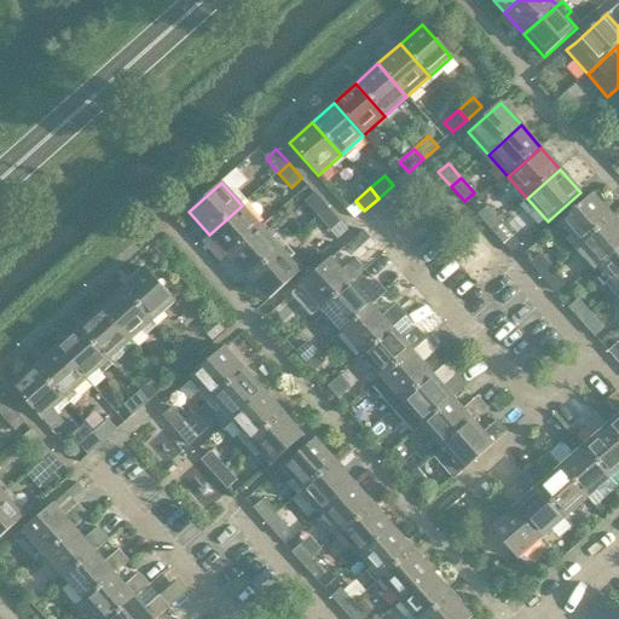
[(305,202),(318,217),(328,208),(314,194),(305,202)]
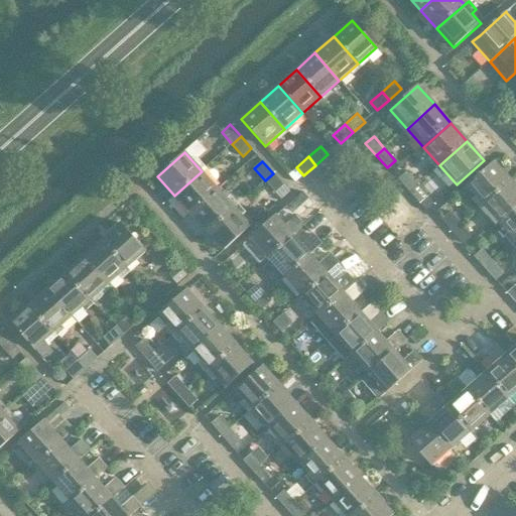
[(466,186),(483,205),(510,180),(493,161),(466,186)]
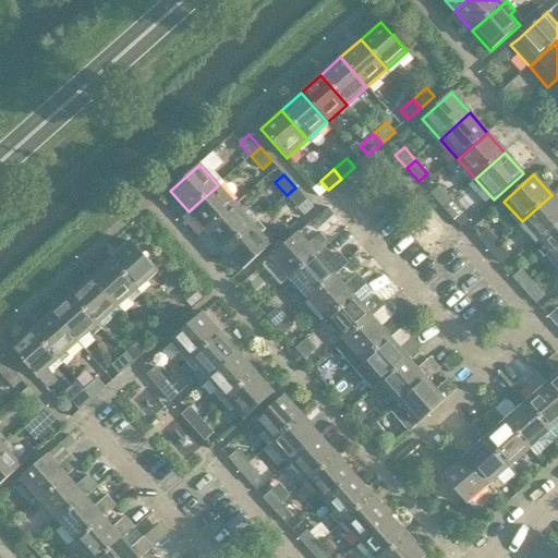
[(235,205),(218,185),(189,211),(206,231),(235,205)]
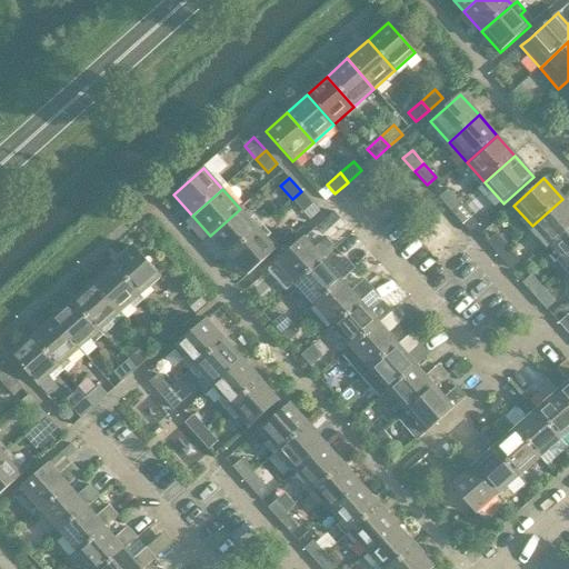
[(439,199),(450,212),(460,203),(448,190),(439,199)]
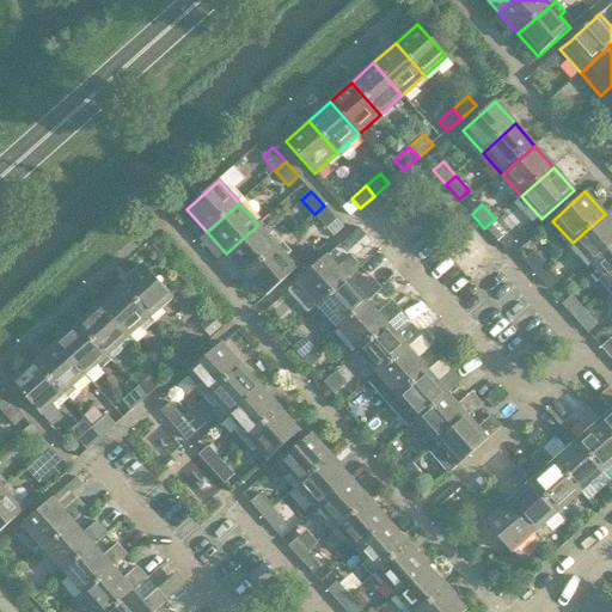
[(324,206),(314,214),(326,228),(337,220),(324,206)]
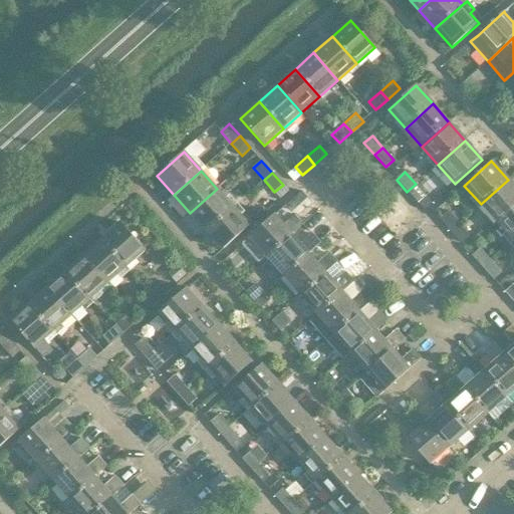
[(513,207),(513,187),(508,180),(481,204),(497,223),(513,207)]
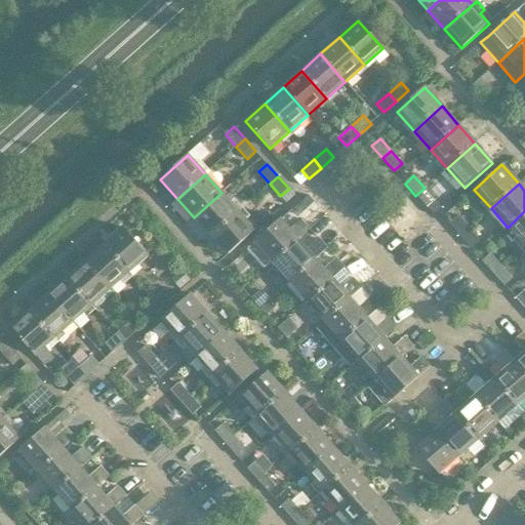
[(435,200),(425,188),(415,196),(427,208),(435,200)]
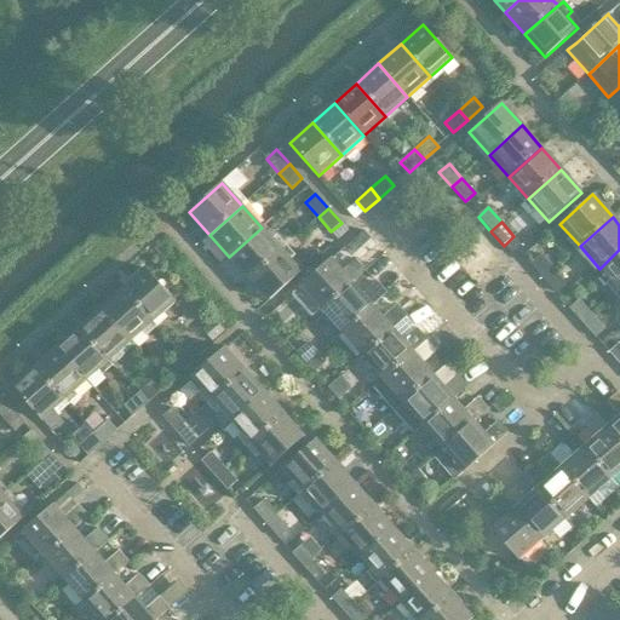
[(248,279),(281,250),(262,228),(229,257),(248,279)]
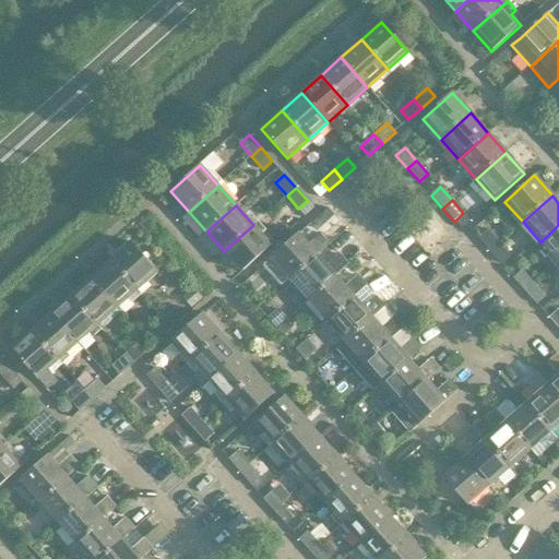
[(320,215),(316,218),(322,226),(334,215),(328,207),(320,215)]
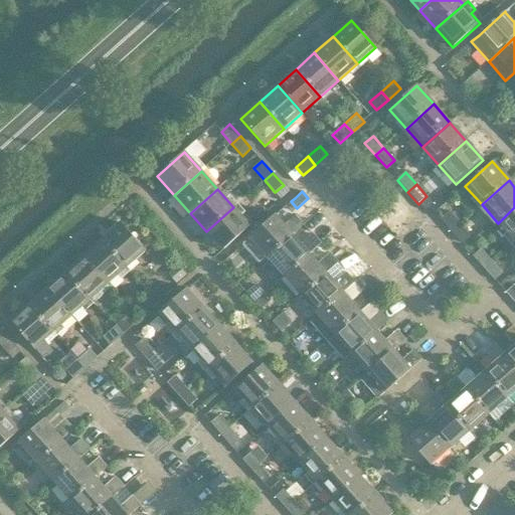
[(233,207),(206,231),(222,250),(223,250),(250,226),(263,215),(245,196),(233,207)]
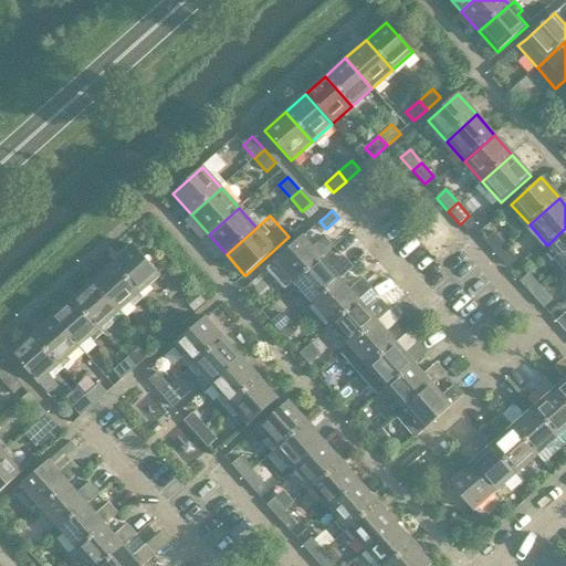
[(565,264),(565,228),(547,245),(565,265),(565,264)]
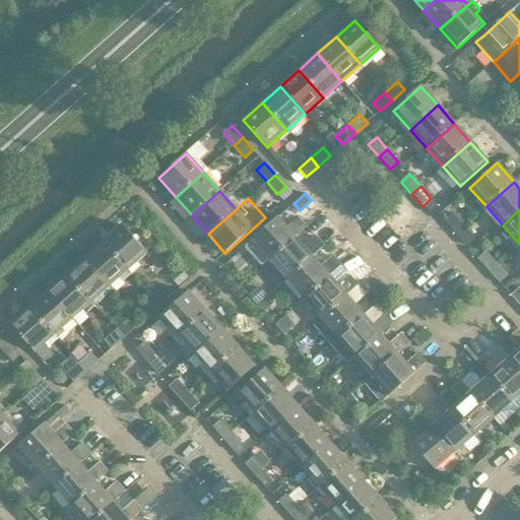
[(445,221),(456,234),(464,226),(453,214),(445,221)]
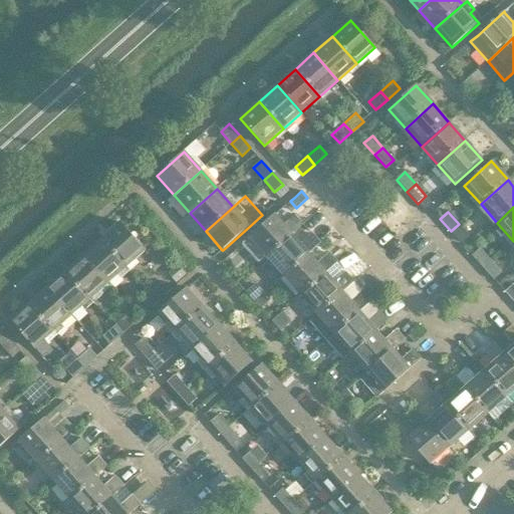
[(259,263),(266,257),(292,234),(303,224),(295,215),(284,225),(275,214),(249,237),(249,238),(242,244),(259,263)]
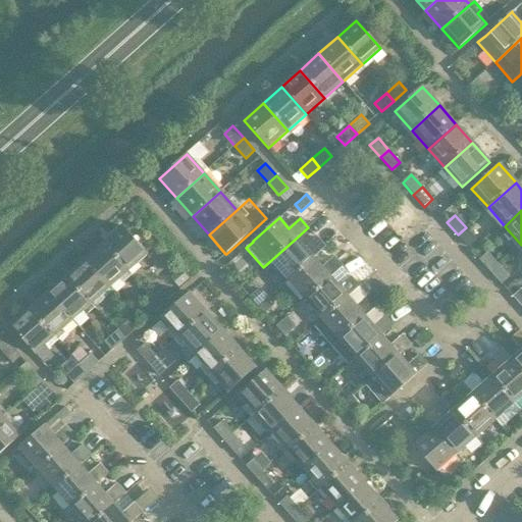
[(104,244),(128,271),(148,254),(123,226),(104,244)]
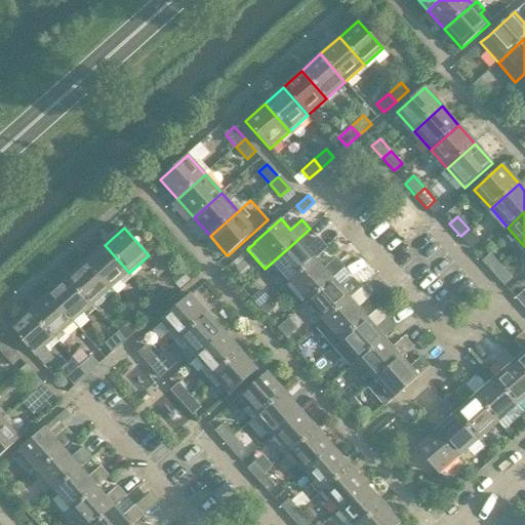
[(480,241),(469,229),(460,236),(471,248),(480,241)]
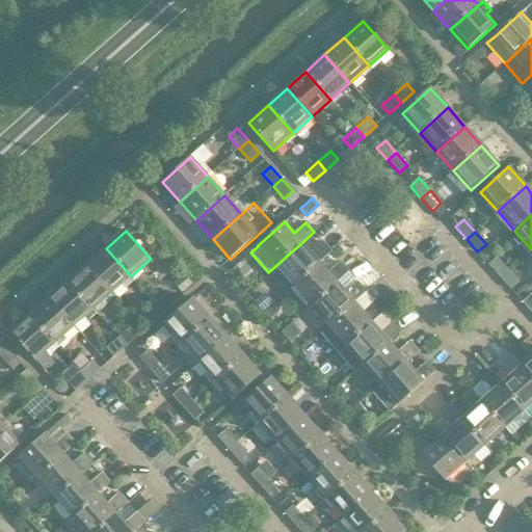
[(275,266),(293,286),(320,262),(330,253),(322,242),(312,253),(302,242),(275,266)]
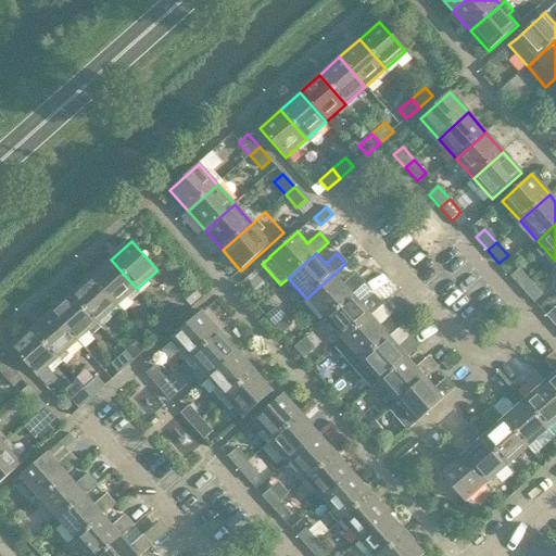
[(137,289),(111,260),(91,277),(117,306),(137,289)]
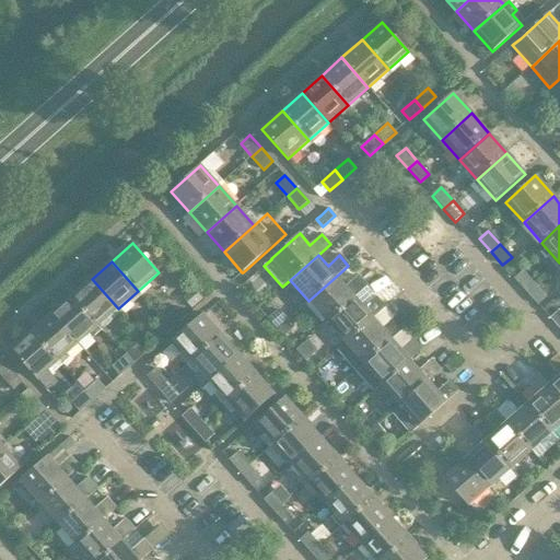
[(514,279),(526,292),(535,284),(523,271),(514,279)]
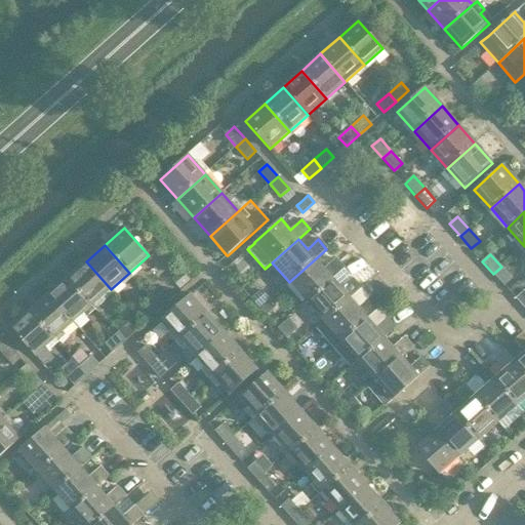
[(306,301),(333,278),(344,269),(335,259),(325,269),(316,258),(289,282),(306,301)]
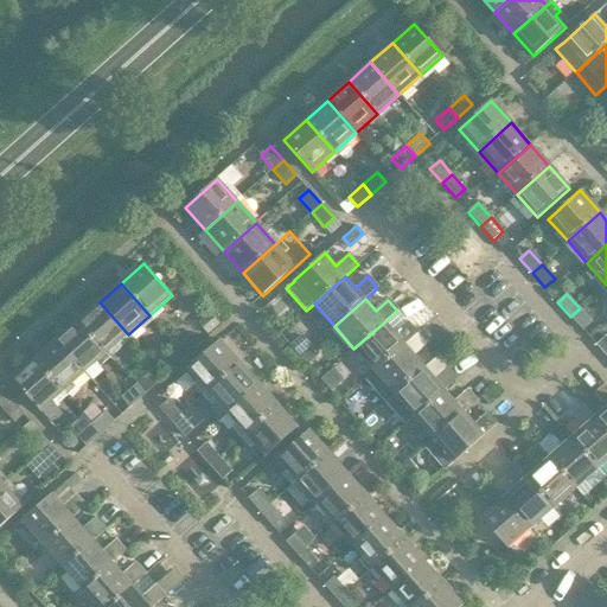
[(128,334),(100,302),(77,321),(106,353),(128,334)]
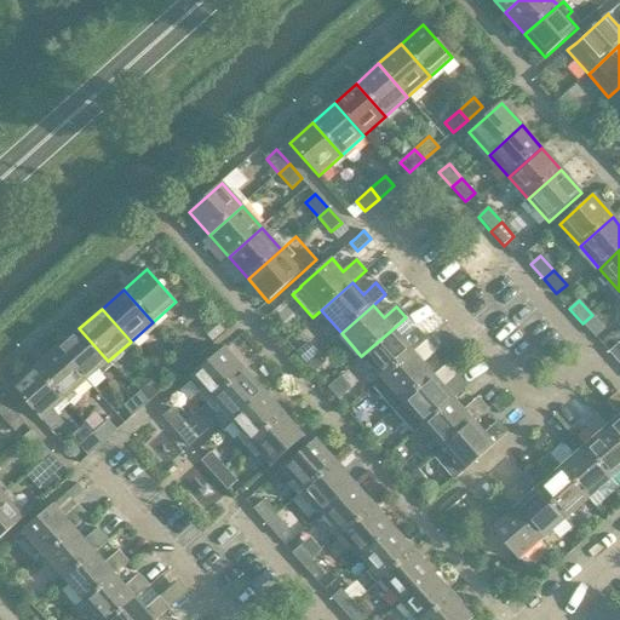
[(606,328),(592,315),(583,323),(596,338),(606,328)]
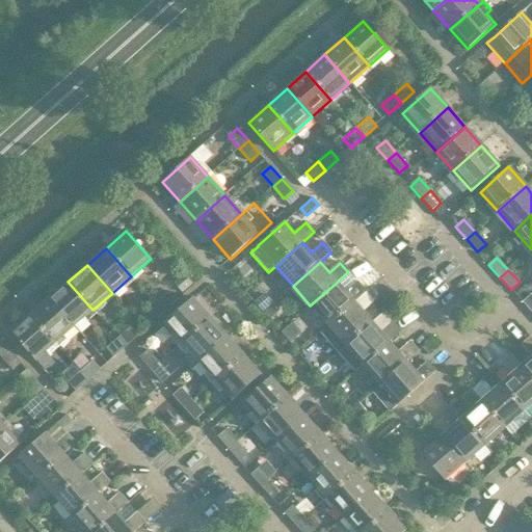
[(92,310),(68,282),(49,298),(74,326),(92,310)]
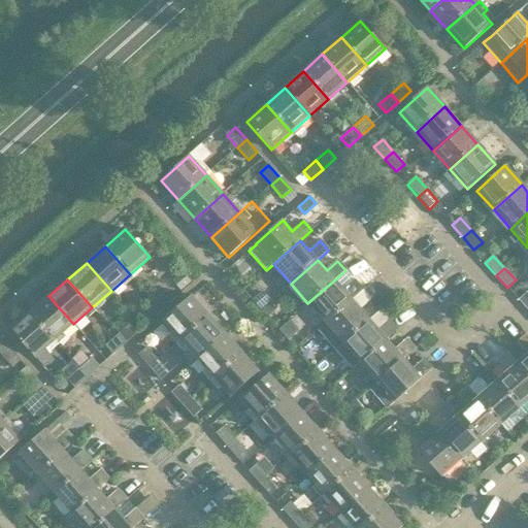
[(325,323),(352,299),(363,290),(355,281),(343,290),(335,279),(307,303),(325,323)]
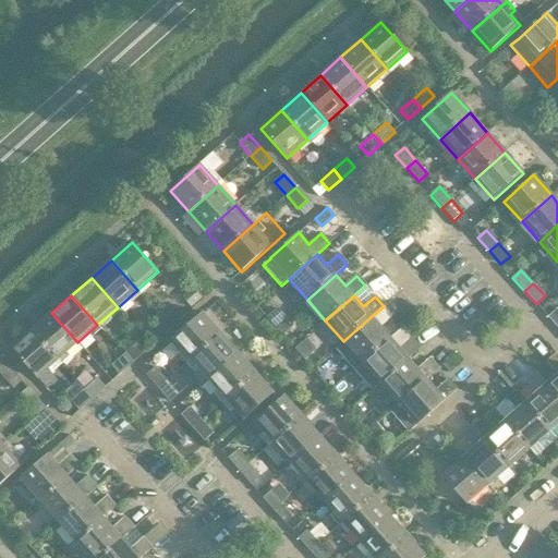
[(177,307),(164,319),(172,328),(185,317),(177,307)]
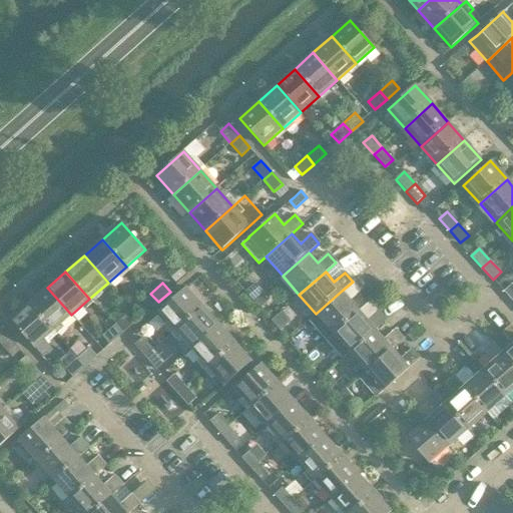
[(255,285),(246,292),(253,299),(262,292),(255,285)]
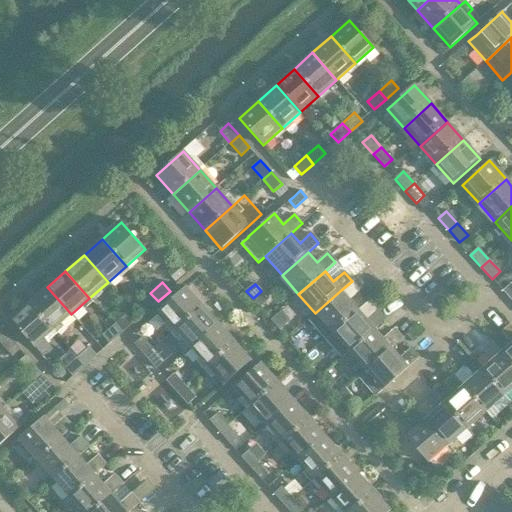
[(503,291),(511,301),(511,285),(511,284),(503,291)]
